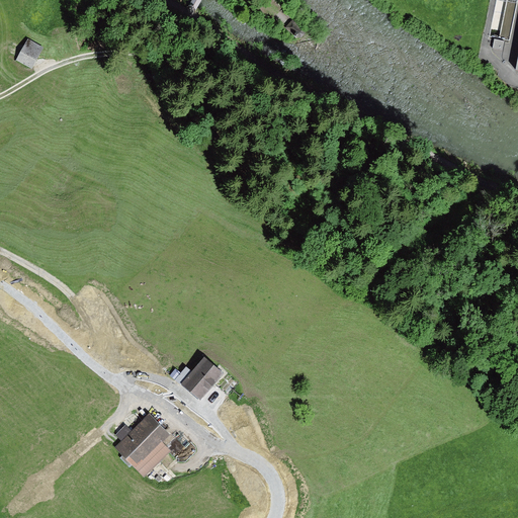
[(293,20),(286,27),(299,38),(306,31),(293,20)]
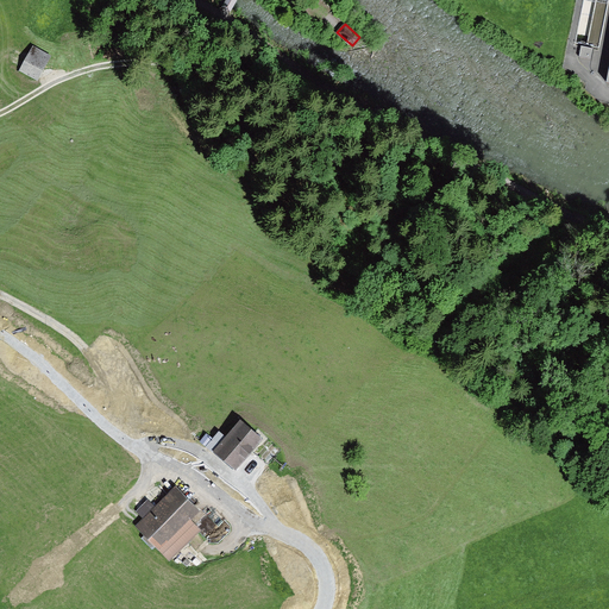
[(594,49),(581,46),(579,57),(591,60),(594,49)]
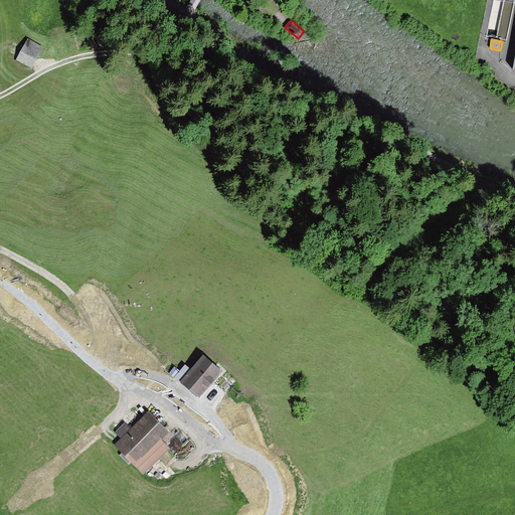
[(26,41),(16,57),(33,67),(43,50),(26,41)]
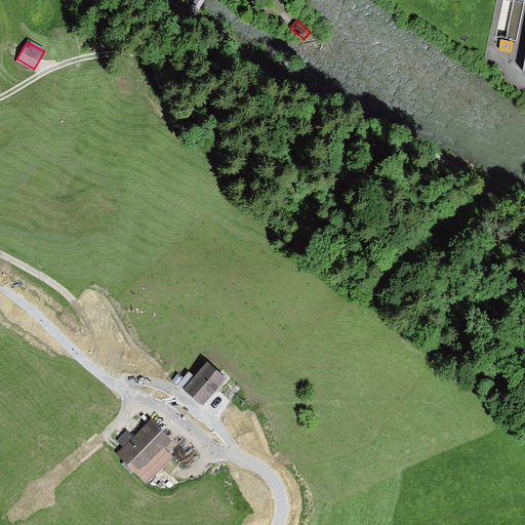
[(189,372),(177,386),(203,407),(227,378),(207,362),(195,376),(189,372)]
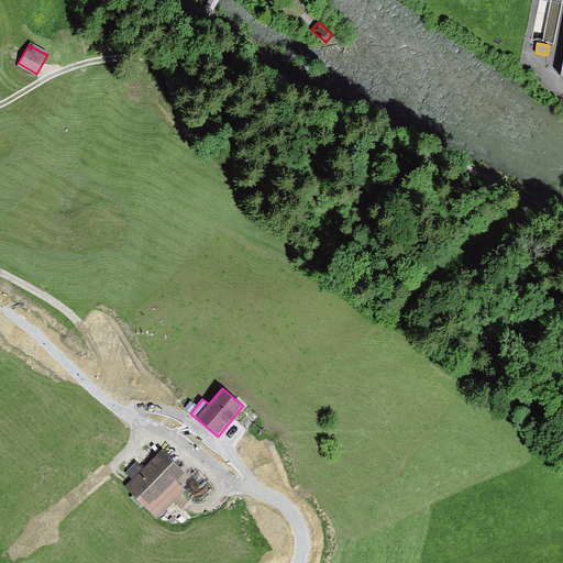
[(232,423),(225,431),(231,437),(238,429),(232,423)]
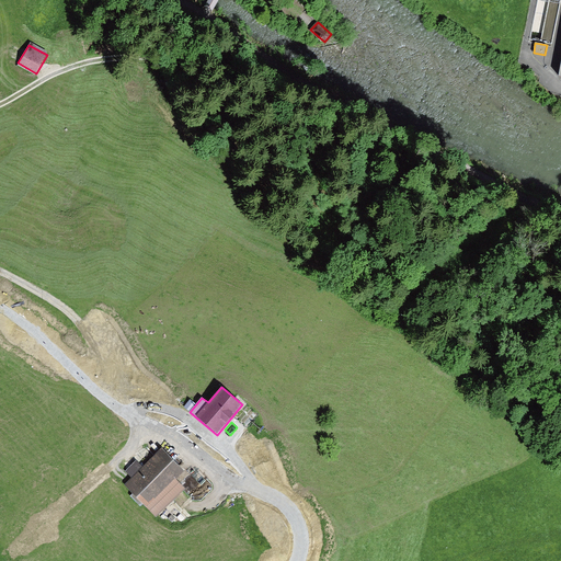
[(163,449),(126,488),(159,519),(185,493),(175,483),(185,472),(163,449)]
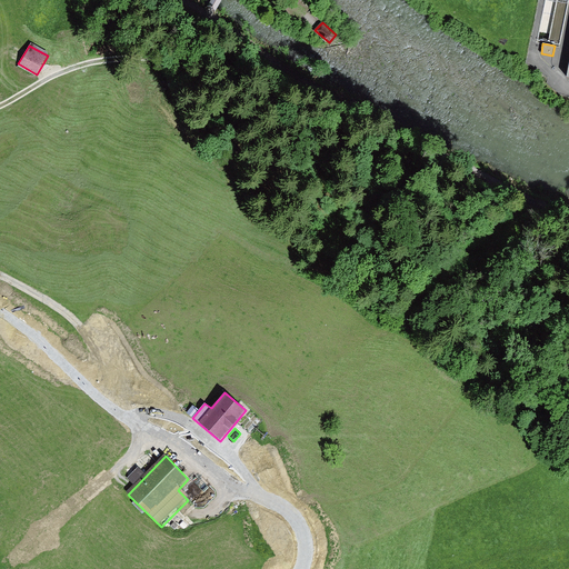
[(140,465),(129,475),(135,480),(146,470),(140,465)]
